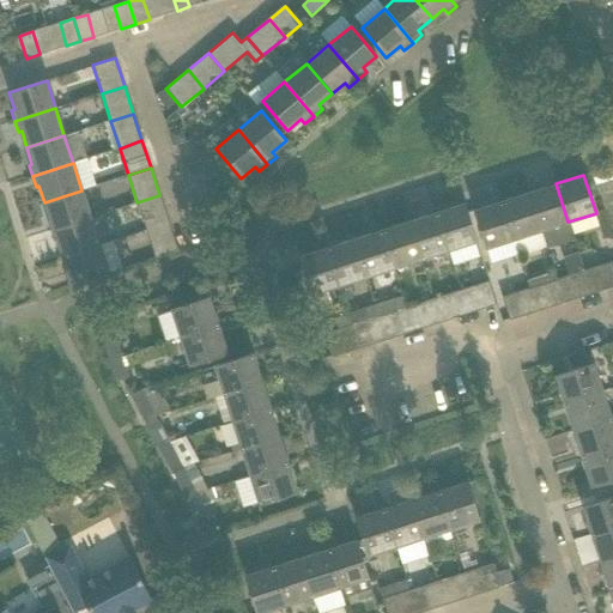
[(568,222),(556,183),(528,193),(541,231),(547,248),(574,240),(568,222)]
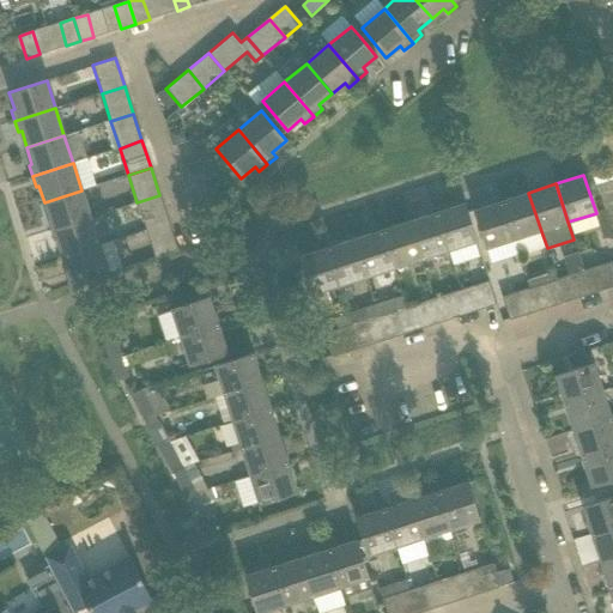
[(90,218),(82,190),(44,202),(49,219),(46,219),(49,231),(90,218)]
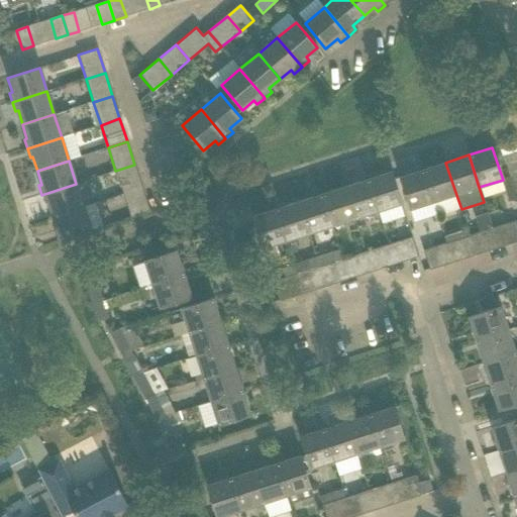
[(456,195),(445,163),(423,170),(433,202),(456,195)]
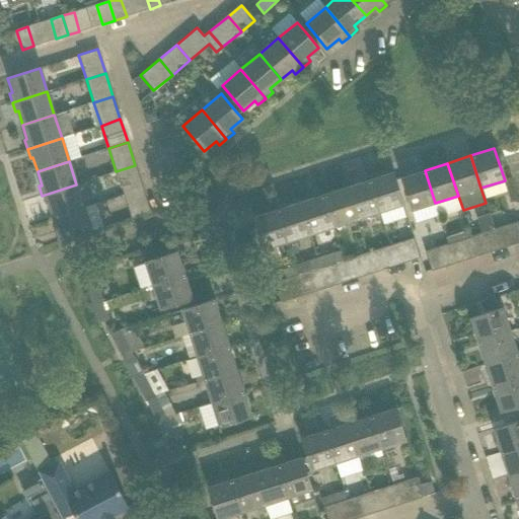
[(143,189),(135,165),(116,171),(124,195),(143,189)]
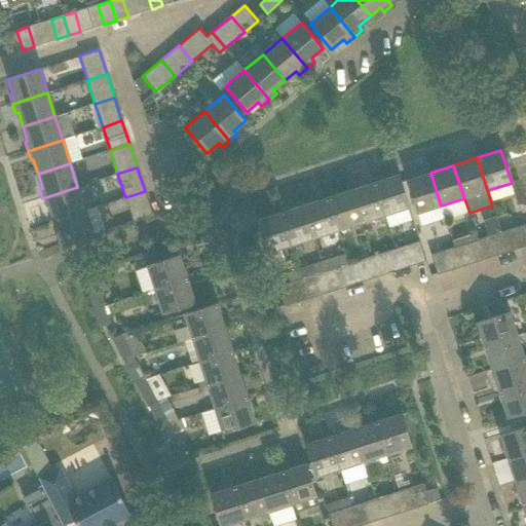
[(441,205),(430,173),(406,180),(417,214),(441,205)]
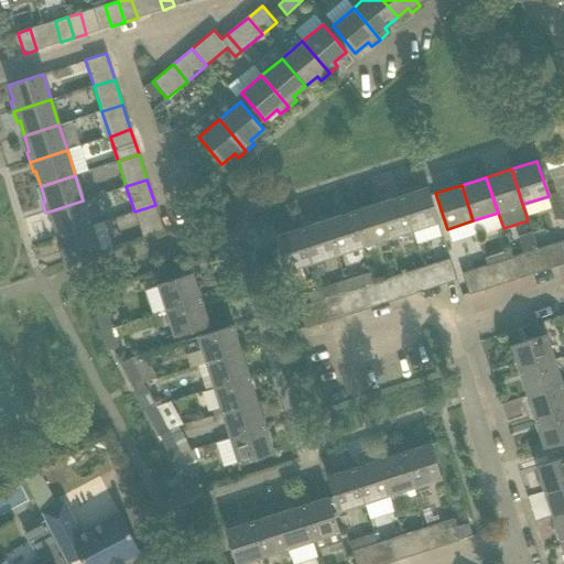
[(437,223),(433,208),(426,187),(400,195),(412,230),(437,223)]
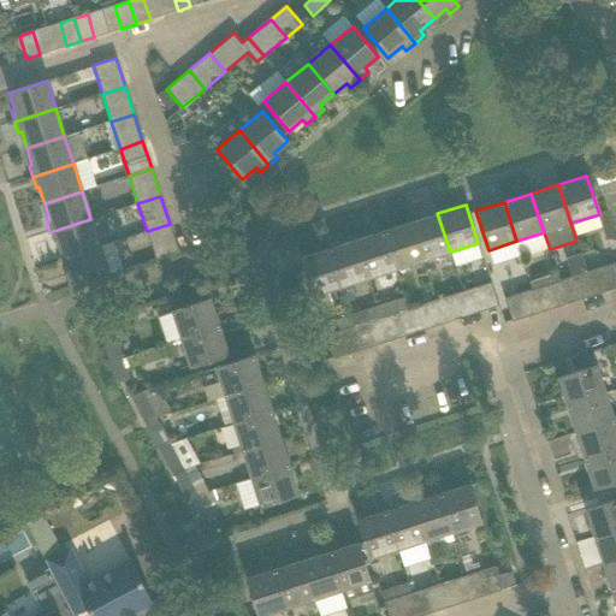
[(450,252),(437,213),(410,223),(422,261),(450,252)]
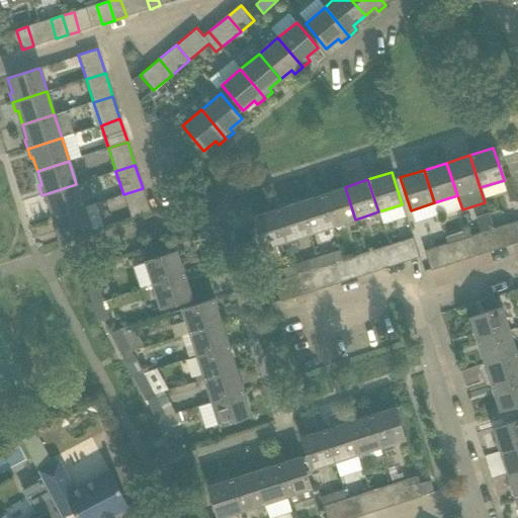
[(84,207),(76,184),(41,195),(45,204),(48,203),(53,218),(84,207)]
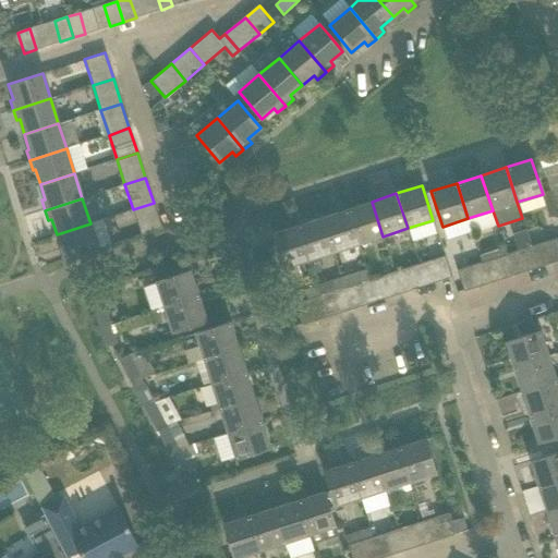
[(383,237),(372,202),(347,209),(358,244),(383,237)]
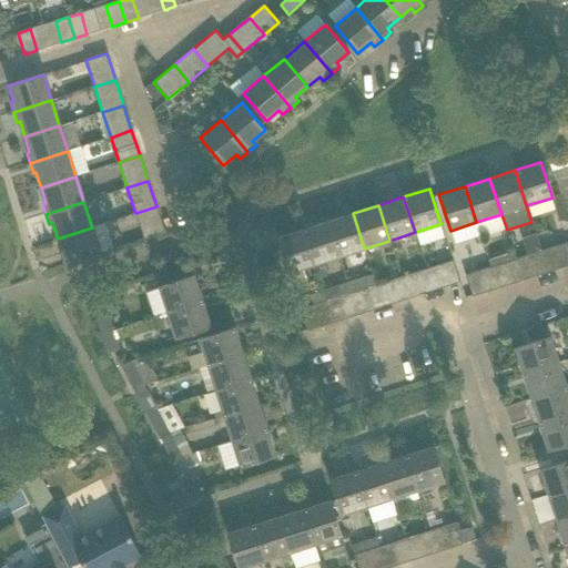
[(164,232),(156,206),(135,213),(143,239),(164,232)]
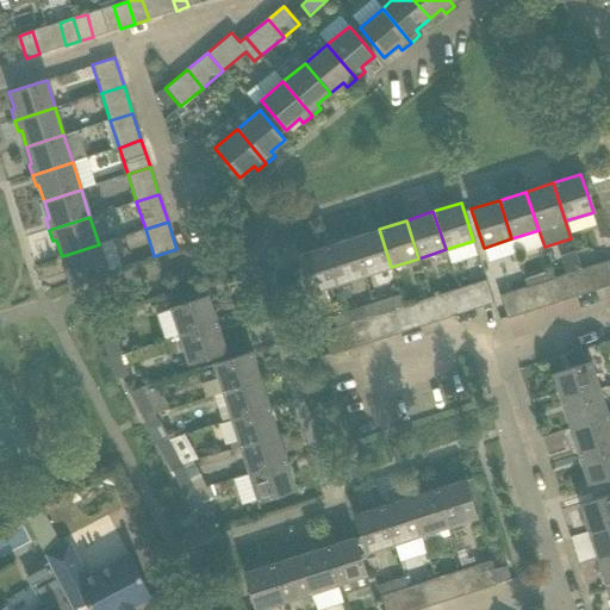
[(391,267),(379,229),(352,237),(365,275),(391,267)]
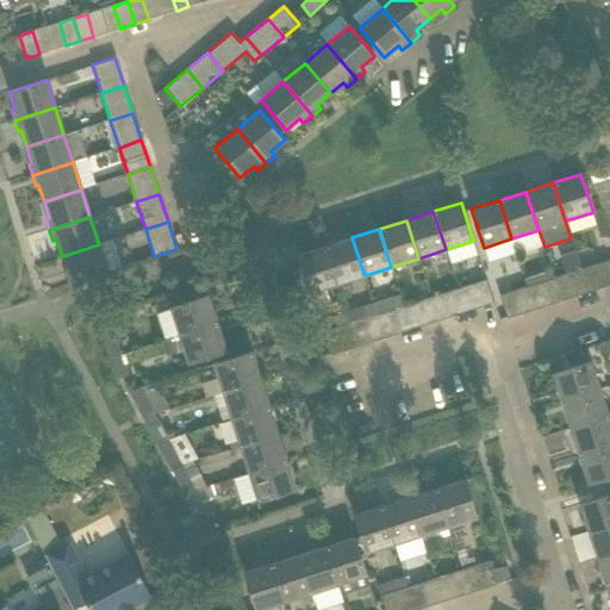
[(365,275),(352,237),(325,247),(337,285),(365,275)]
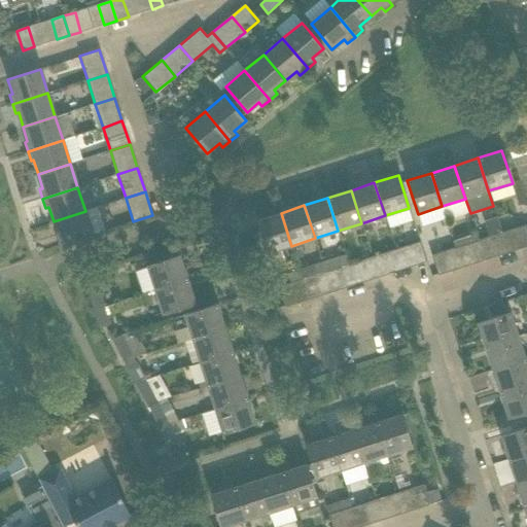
[(93,235),(86,215),(85,211),(54,221),(58,235),(55,236),(58,246),(93,235)]
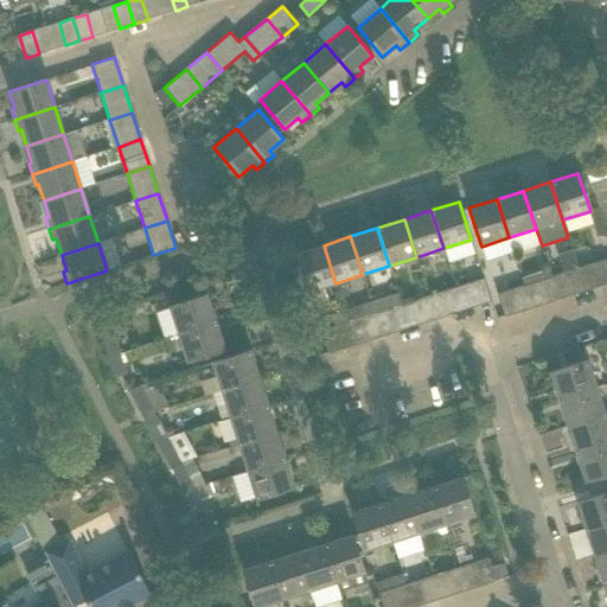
[(336,283),(324,246),(295,254),(307,292),(336,283)]
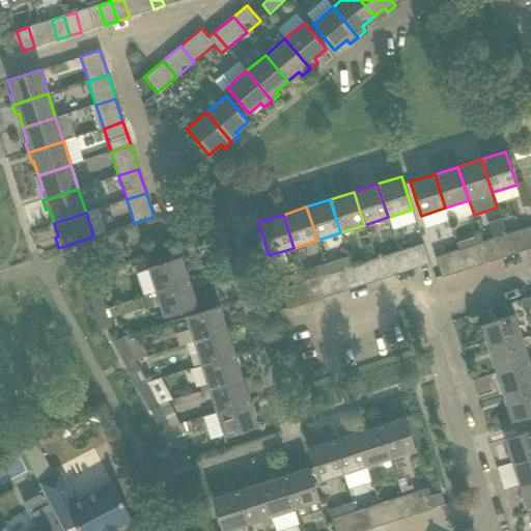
[(518,230),(506,234),(512,254),(524,251),(518,230)]
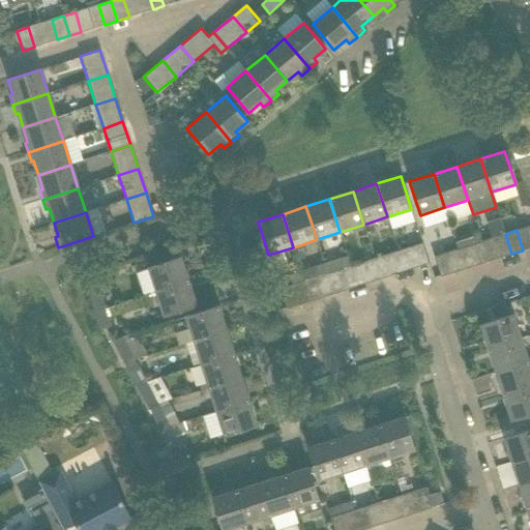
[(505,234),(493,238),(499,258),(511,254),(505,234)]
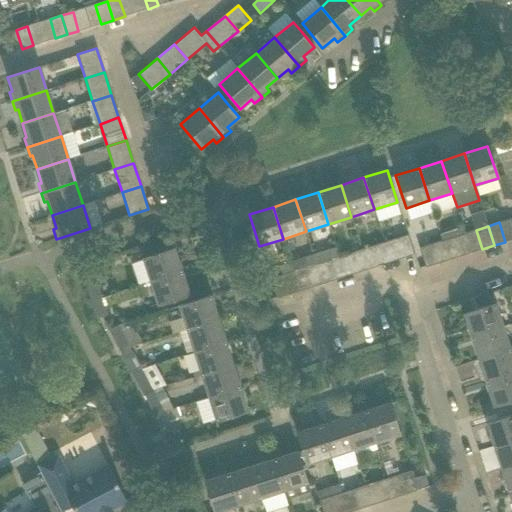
[(471,253),(465,233),(442,240),(448,260),(471,253)]
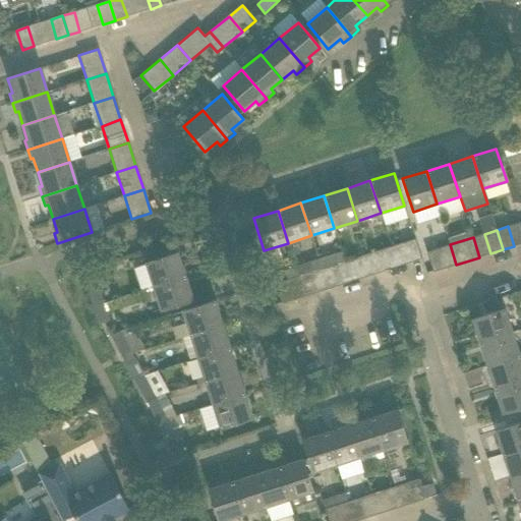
[(403,243),(392,246),(398,267),(409,263),(403,243)]
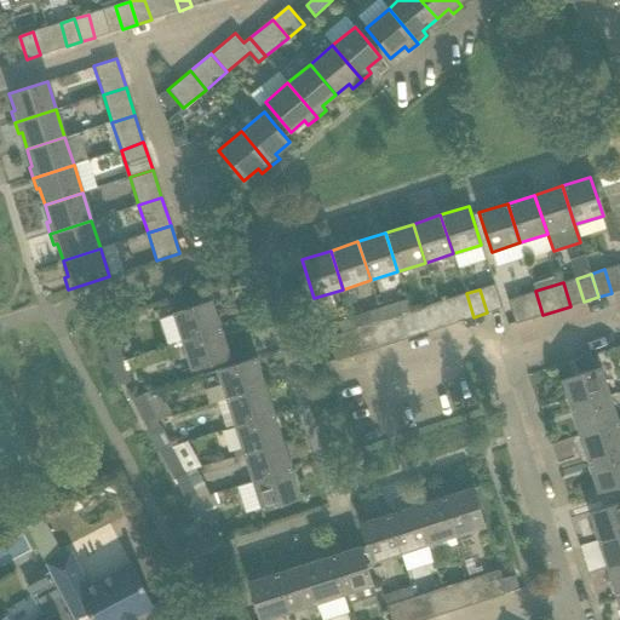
[(535,291),(522,296),(529,320),(530,319),(543,315),(535,291)]
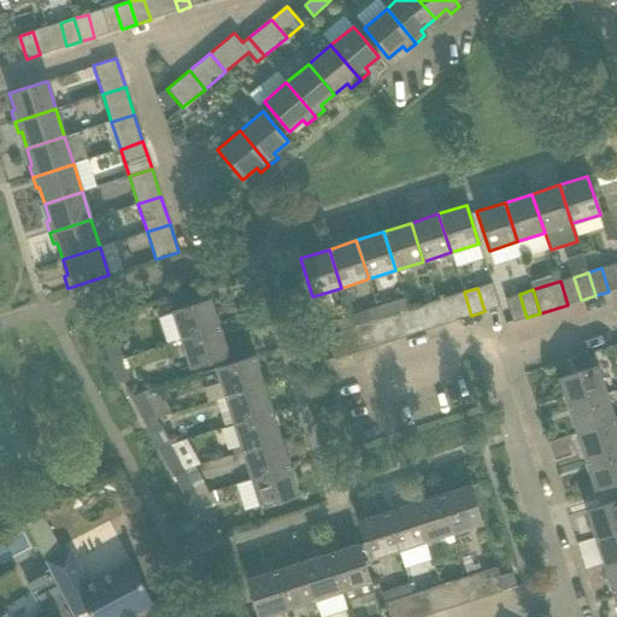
[(464,292),(450,297),(457,319),(471,316),(464,292)]
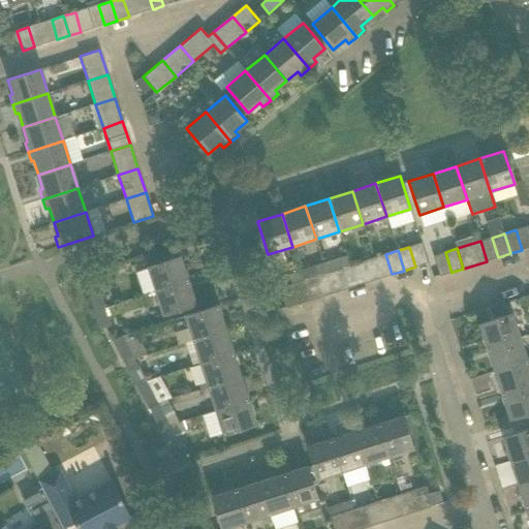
[(180,256),(147,267),(155,291),(188,280),(180,256)]
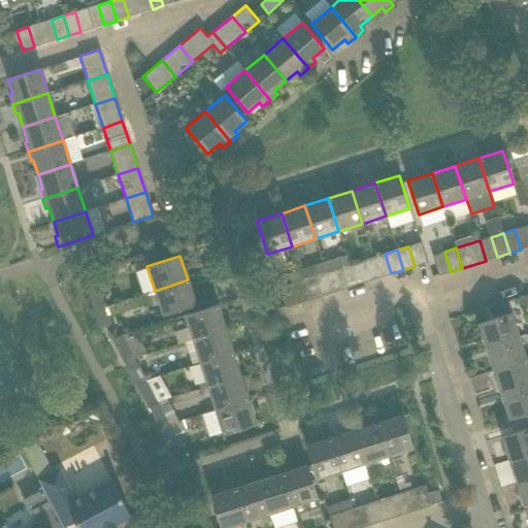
[(361,261),(350,265),(356,285),(368,282),(361,261)]
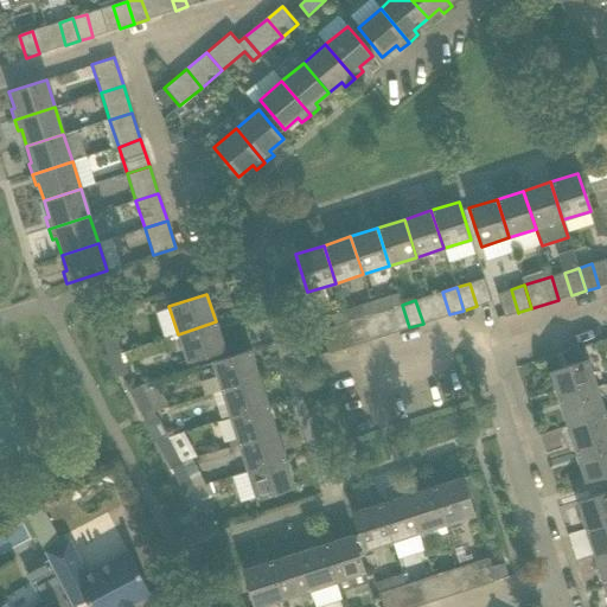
[(387,310),(375,313),(382,337),(394,333),(387,310)]
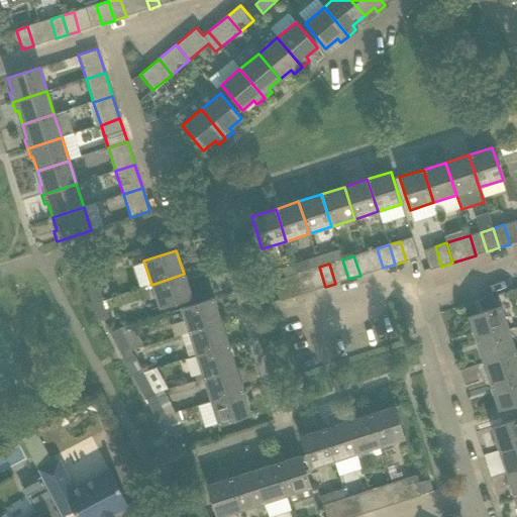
[(325,287),(319,267),(310,271),(316,290),(325,287)]
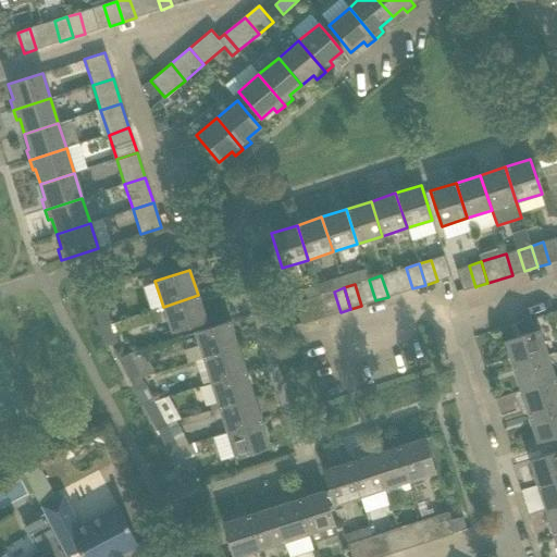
[(109,324),(99,292),(98,291),(88,294),(99,327),(109,324)]
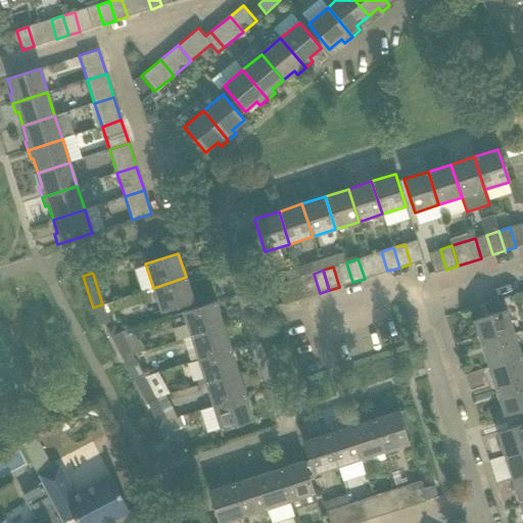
[(193,301),(186,277),(153,288),(160,312),(193,301)]
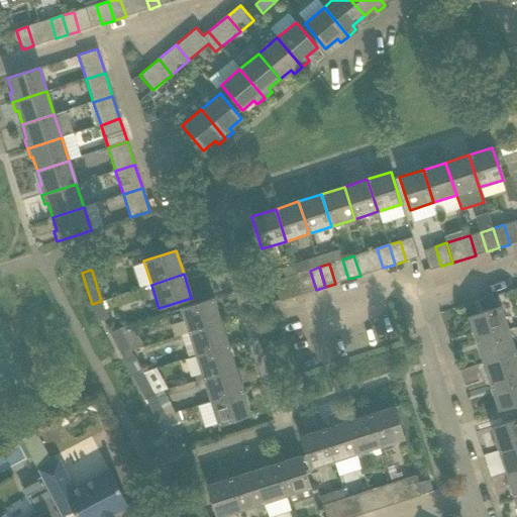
[(303,294),(297,275),(273,282),(280,301),(303,294)]
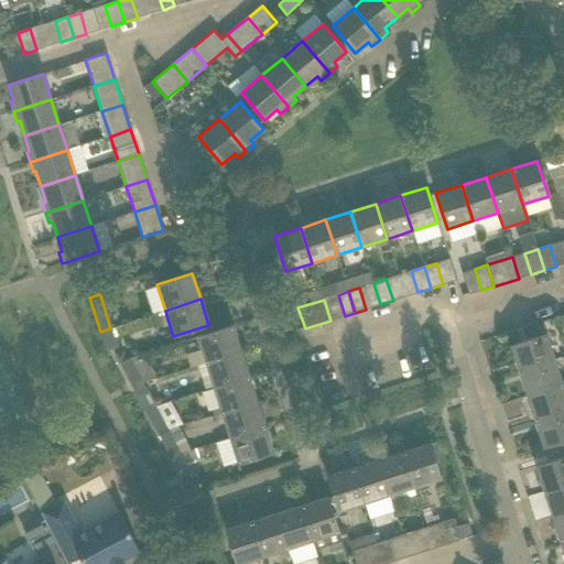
[(231,325),(210,333),(196,337),(205,362),(240,351),(231,325)]
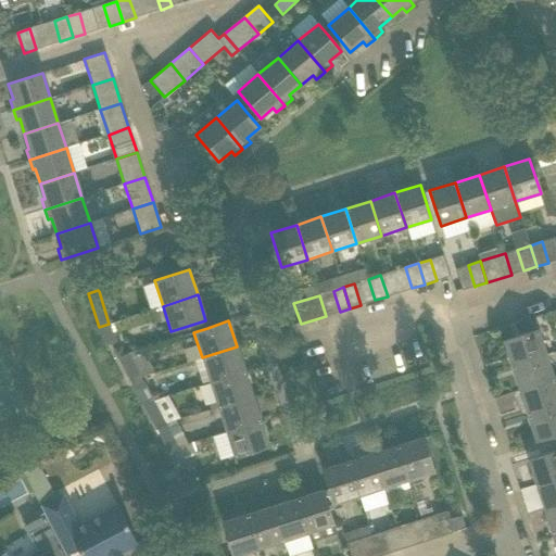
[(115,342),(109,324),(99,327),(104,346),(115,342)]
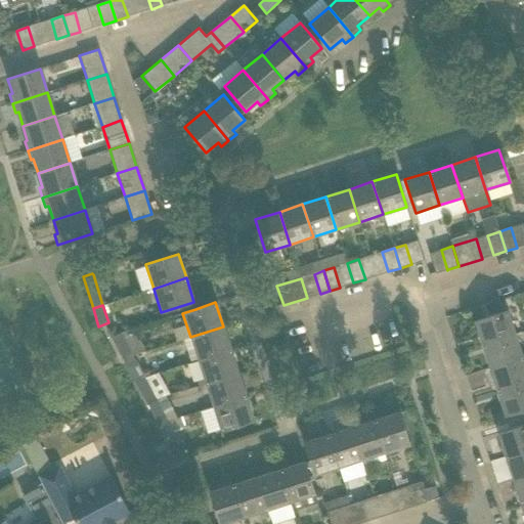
[(474,321),(482,345),(515,335),(507,310),(474,321)]
